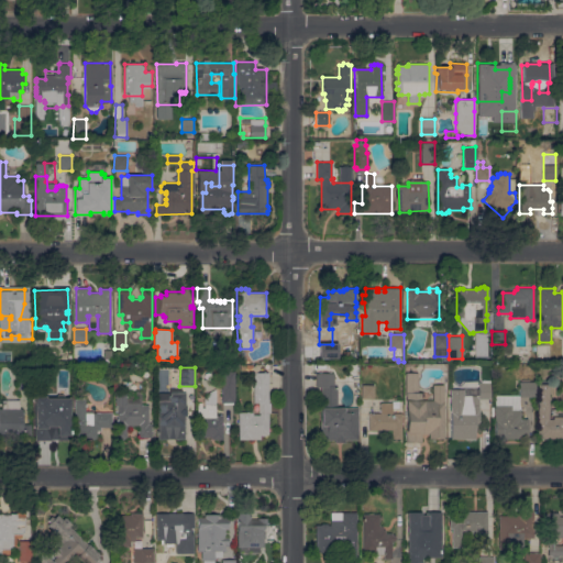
[(235,371),(235,403),(222,403),(222,372),(235,371)]
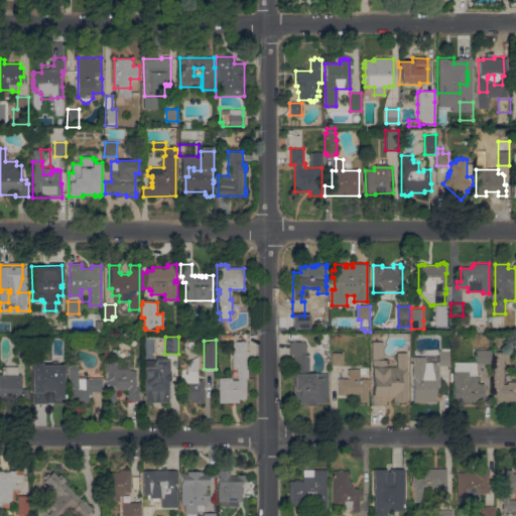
[(233,342),(246,342),(246,369),(248,369),(248,378),(246,378),(246,398),(243,398),(243,399),(241,399),(240,398),(239,398),(239,402),(219,402),(219,378),(231,378),(231,380),(238,380),(238,378),(237,378),(237,369),(233,369),(233,342)]
